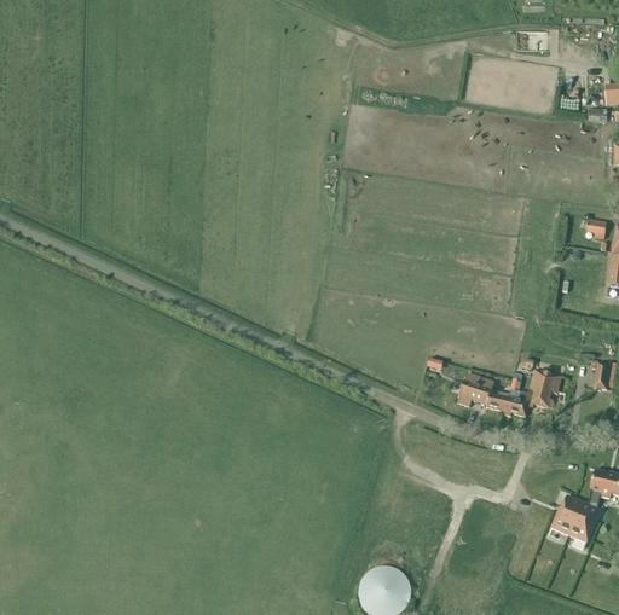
[(618,82),(605,83),(606,105),(618,103),(618,82)]
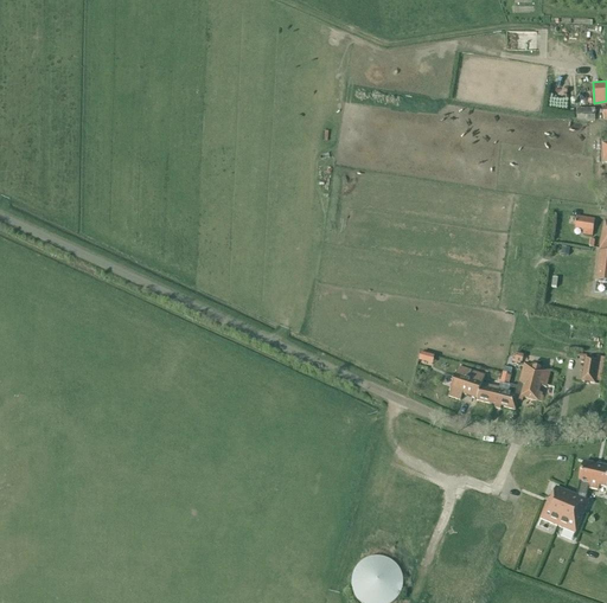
[(577,213),(575,225),(583,226),(583,232),(592,233),(594,217),(577,213)]
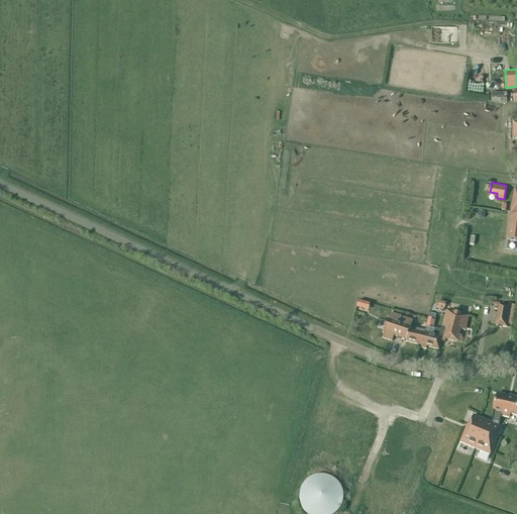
[(507,237),(516,238),(516,186),(515,186),(510,211),(511,211),(507,237)]
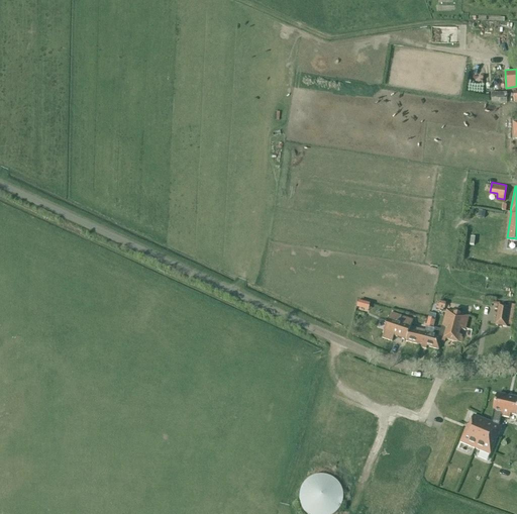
[(435,306),(443,308),(443,306),(444,306),(446,300),(440,298),(439,302),(436,301),(435,306)]
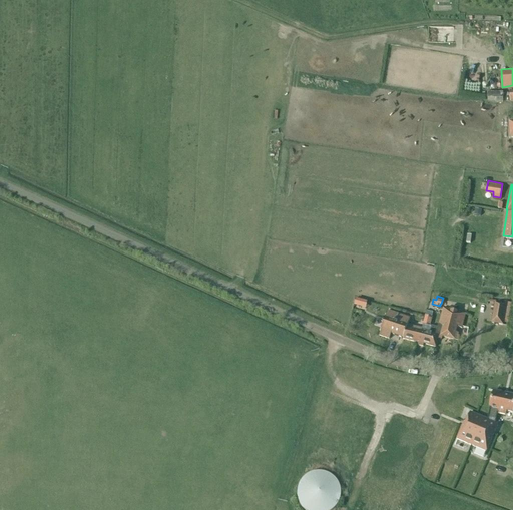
[(495,301),(492,321),(502,323),(503,321),(505,309),(510,310),(511,302),(505,301),(504,303),(495,301)]
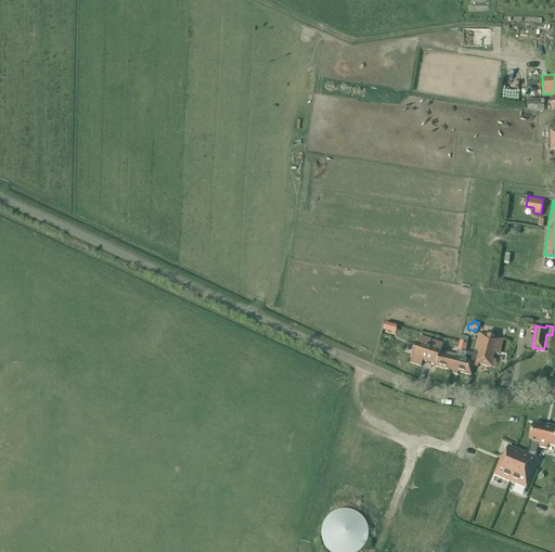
[(452,369),(452,371),(459,373),(459,370),(472,373),(474,364),(477,366),(478,362),(495,367),(498,361),(495,361),(497,358),(493,357),(495,350),(500,352),(504,337),(497,335),(497,332),(495,330),(489,329),(487,330),(486,333),(479,331),(474,351),(466,350),(465,356),(456,354),(452,369)]
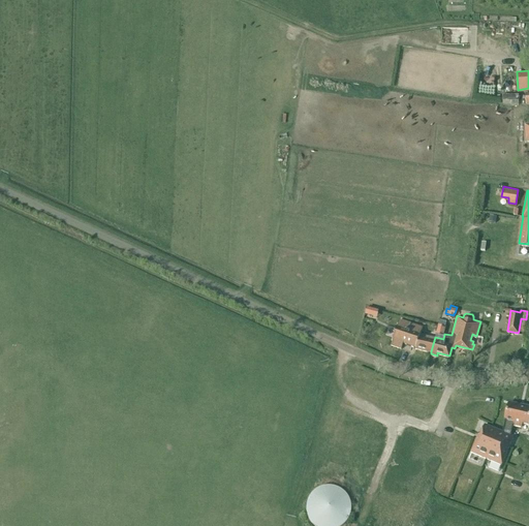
[(403,342),(418,347),(418,348),(431,351),(435,337),(421,333),(423,326),(400,318),(391,343),(401,347),(403,342)]
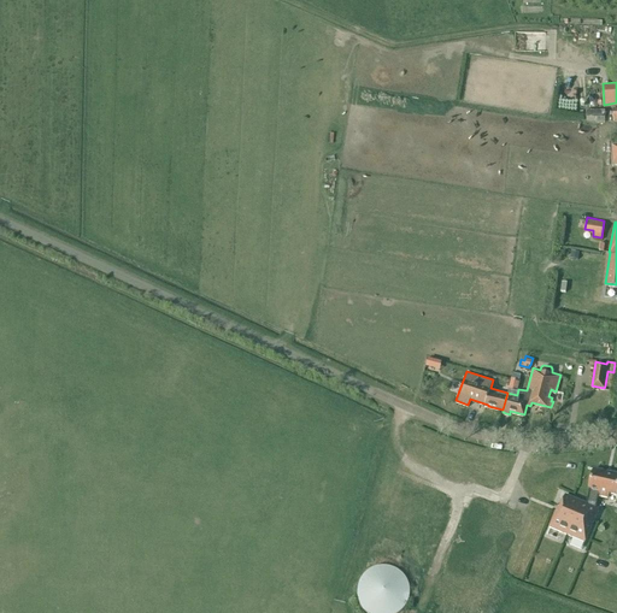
[(519,378),(511,376),(509,387),(517,389),(519,378)]
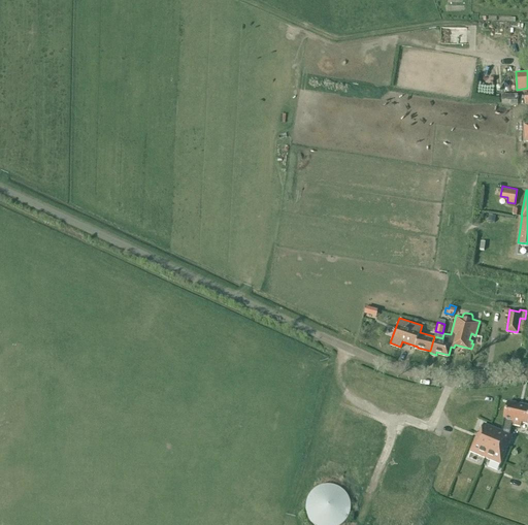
[(504,418),(502,429),(509,432),(512,422),(520,424),(521,421),(527,422),(527,404),(508,400),(504,418)]
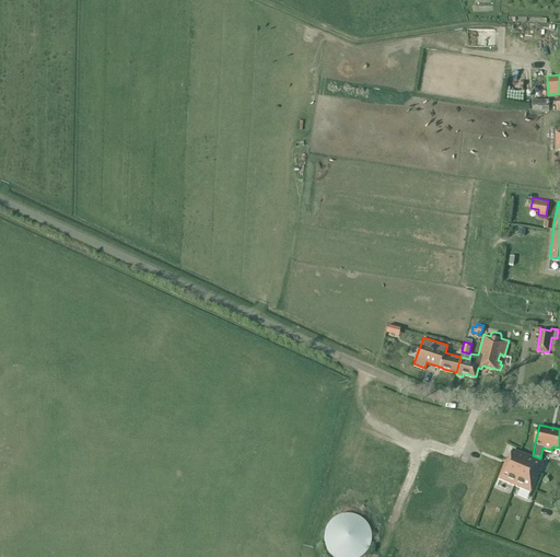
[(506,459),(499,477),(531,490),(544,461),(540,459),(533,455),(513,448),(509,460),(506,459)]
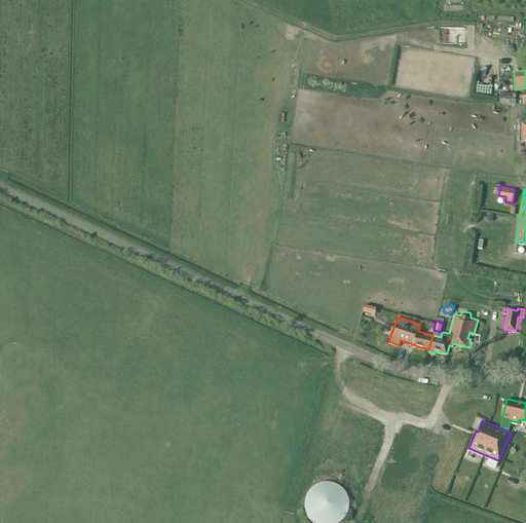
[(304,500),(303,502),(304,505),(304,506),(304,508),(304,509),(304,510),(305,512),(306,514),(307,516),(309,518),(310,519),(311,520),(313,521),(315,522),(335,522),(336,522),(338,521),(340,520),(342,519),(343,518),(344,516),(345,514),(346,512),(347,510),(347,508),(348,506),(348,505),(348,502),(348,501),(348,500),(348,498),(347,496),(346,494),(346,493),(345,492),(345,491),(343,489),(342,488),(341,486),(339,485),(337,484),(335,483),(334,482),(332,482),(330,481),(329,481),(327,481),(325,481),(323,481),(320,482),(318,482),(316,483),(314,484),(312,485),(310,487),(309,488),(308,489),(307,490),(306,492),(306,493),(305,494),(304,496),(304,498),(304,500)]
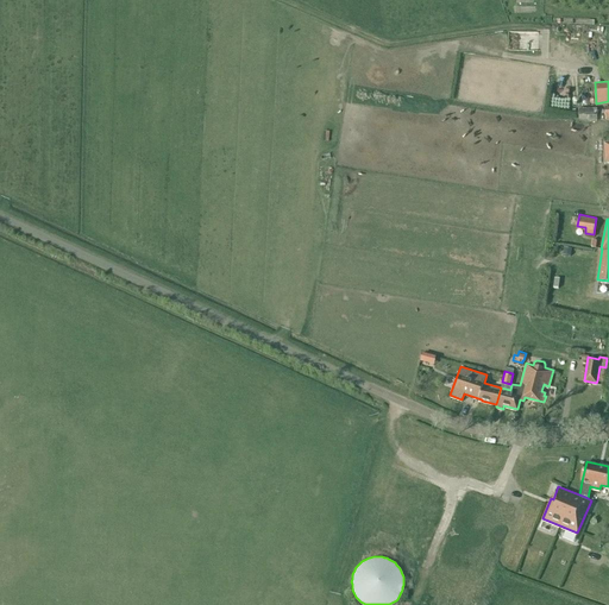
All buildings are outlined.
